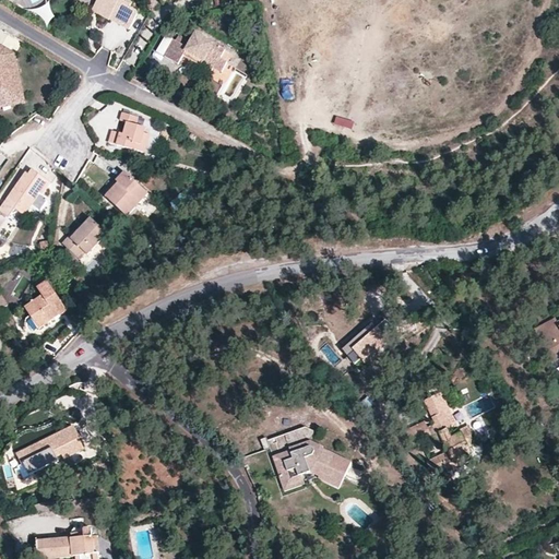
[(123,1),(120,0),(97,0),(96,3),(99,15),(108,21),(109,19),(128,31),(137,15),(137,11),(130,8),(130,6),(123,1)]
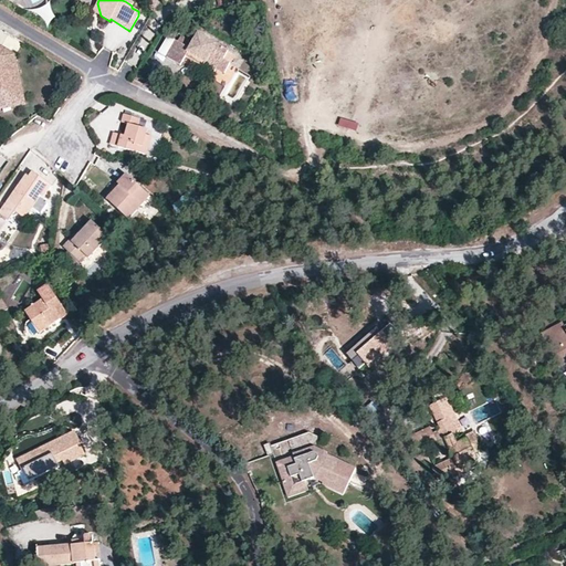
[(149,0),(159,9),(165,2),(166,3),(169,0),(149,0)]
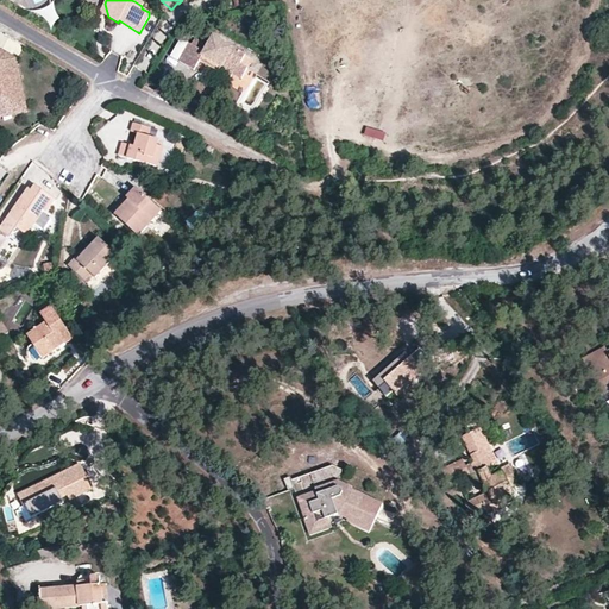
[(202,57),(220,69),(240,81),(246,70),(239,67),(244,57),(213,38),(203,54),(189,44),(179,62),(194,71),(199,63),(202,57)]
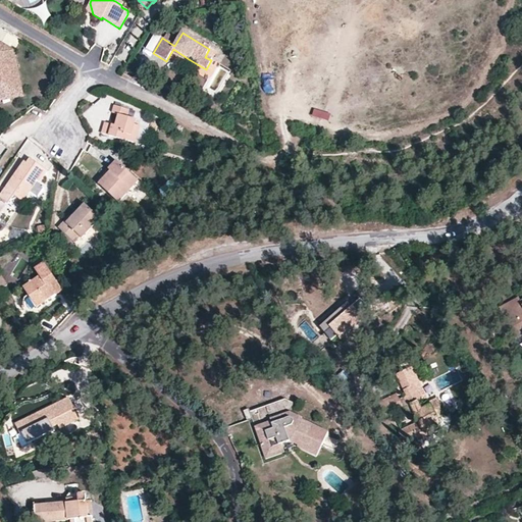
[(25,96),(14,51),(0,42),(0,94),(12,91),(14,98),(25,96)]
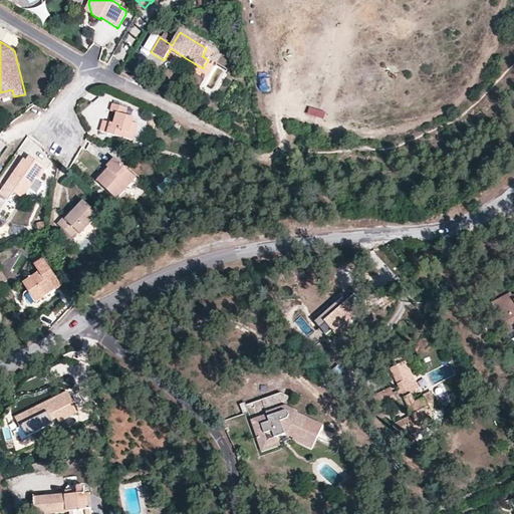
[(171,48),(168,53),(184,62),(186,58),(171,48)]
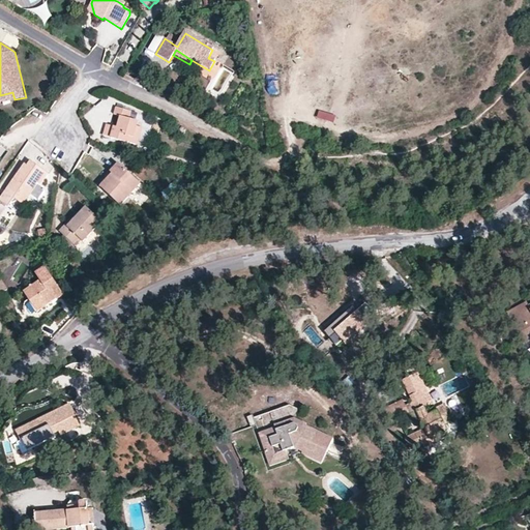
[(12,92),(0,95),(0,102),(15,99),(12,92)]
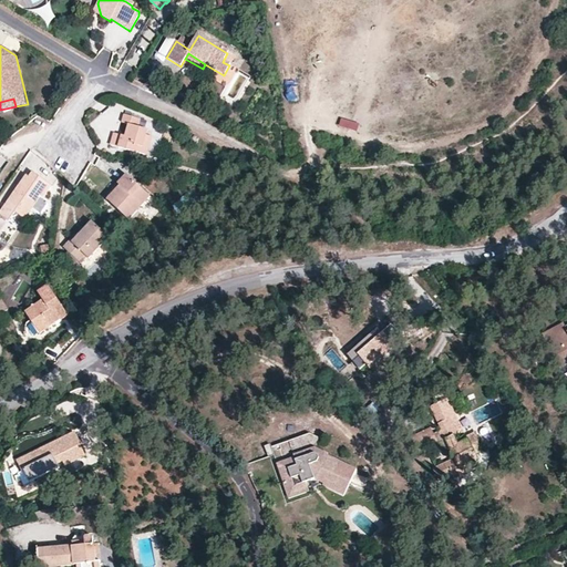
[(140,120),(124,115),(122,123),(129,124),(125,136),(114,133),(110,145),(134,151),(136,145),(148,148),(151,136),(146,135),(147,131),(137,127),(140,120)]
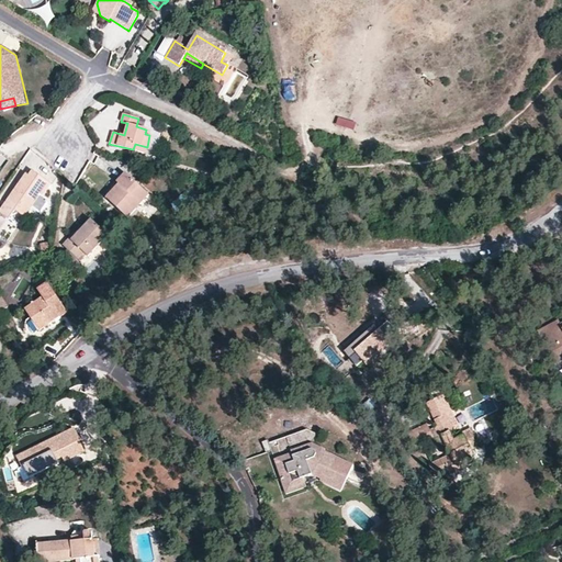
[(145,153),(147,147),(135,144),(133,149),(145,153)]
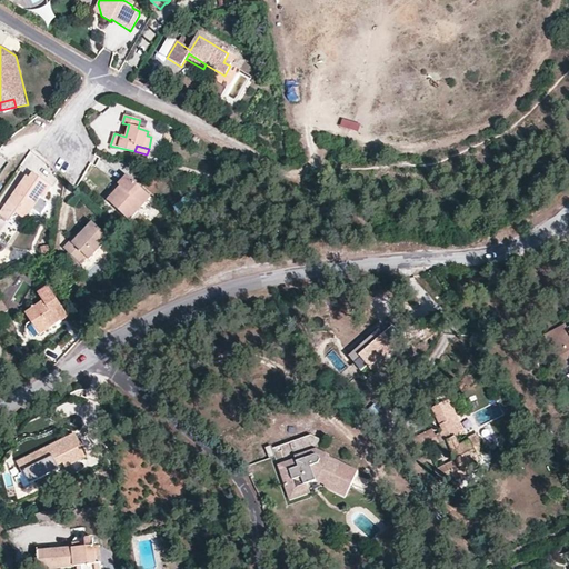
[(32,172),(28,178),(25,185),(21,182),(0,211),(0,216),(8,222),(15,213),(25,220),(30,211),(39,198),(42,199),(51,186),(32,172)]
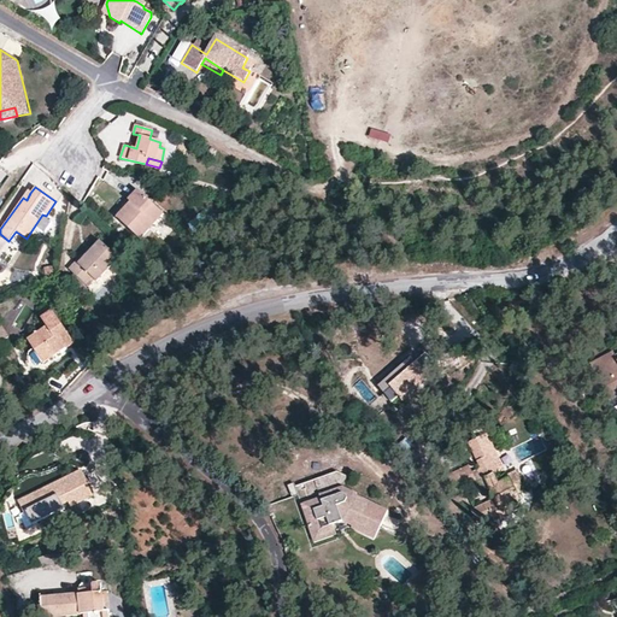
[(136,189),(127,200),(134,207),(128,213),(123,210),(115,218),(139,239),(162,215),(136,189)]
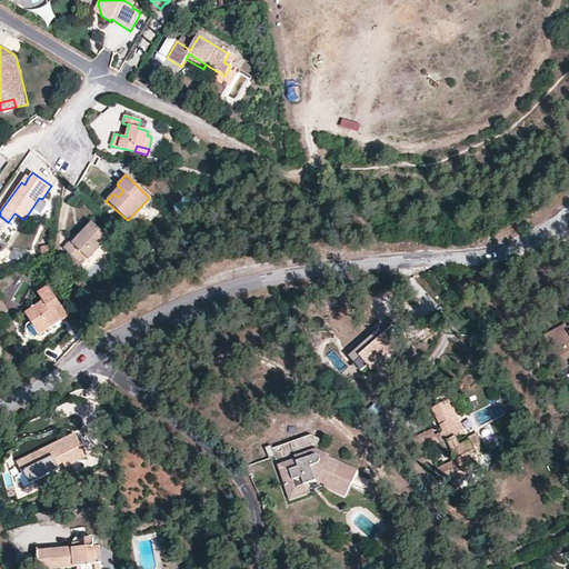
[(111,191),(113,193),(118,197),(123,191),(117,185),(111,191)]
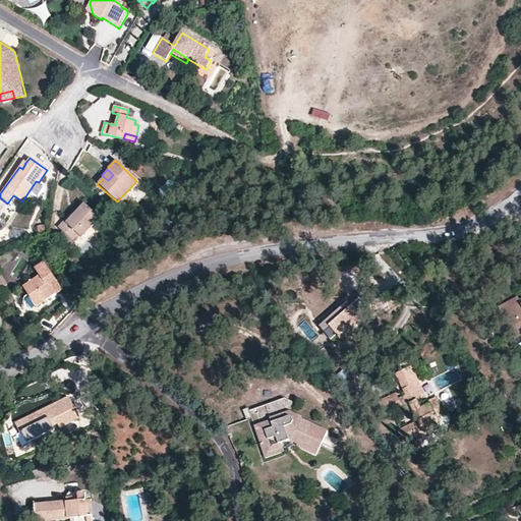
[(30,195),(39,182),(36,181),(27,193),(30,195)]
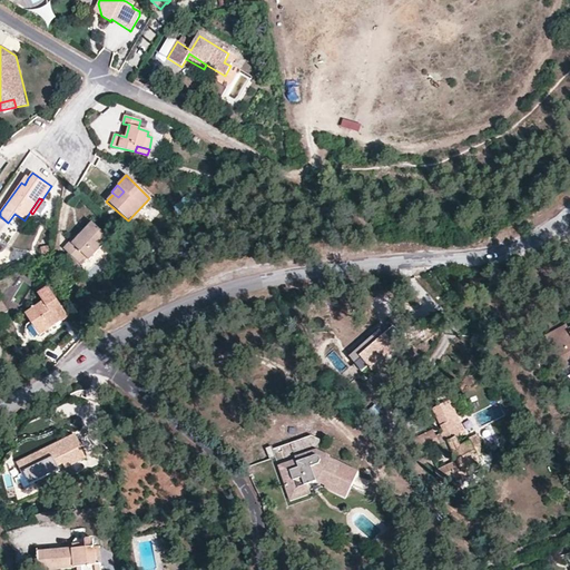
[(92,223),(85,231),(78,238),(76,236),(64,249),(68,254),(78,264),(81,259),(85,262),(87,261),(88,261),(108,238),(92,223)]
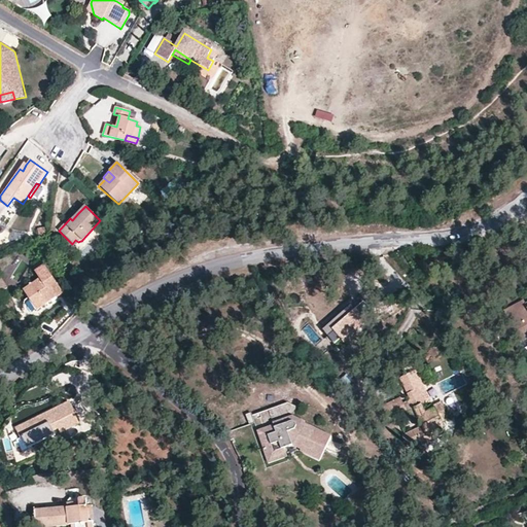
[(76,211),(70,218),(72,220),(78,213),(76,211)]
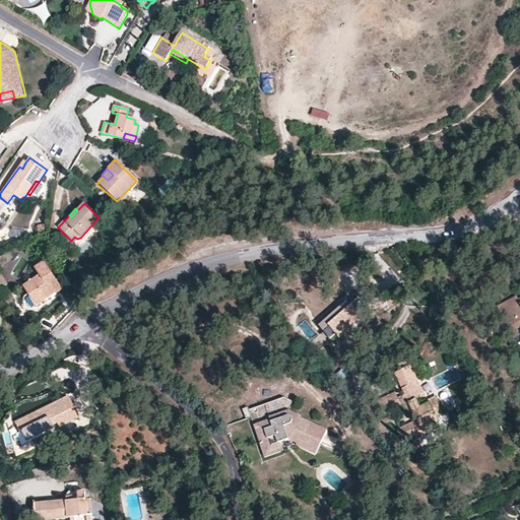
[(67,245),(71,241),(62,232),(58,236),(67,245)]
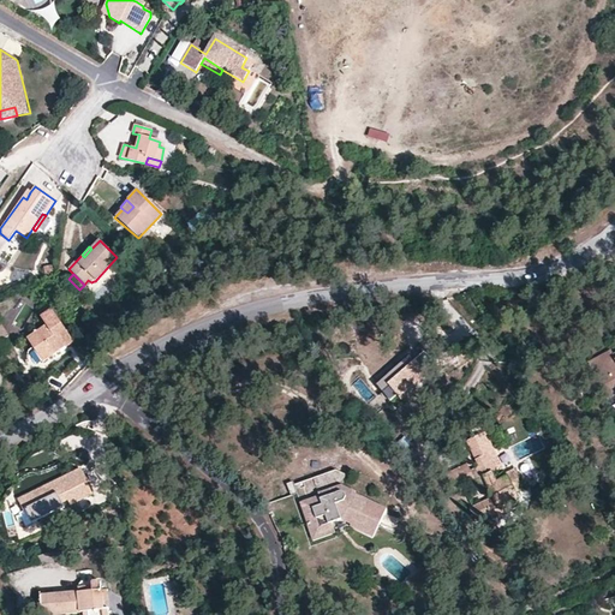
[(72,342),(52,310),(40,318),(45,326),(27,339),(42,363),(59,351),(58,348),(63,345),(65,347),(72,342)]
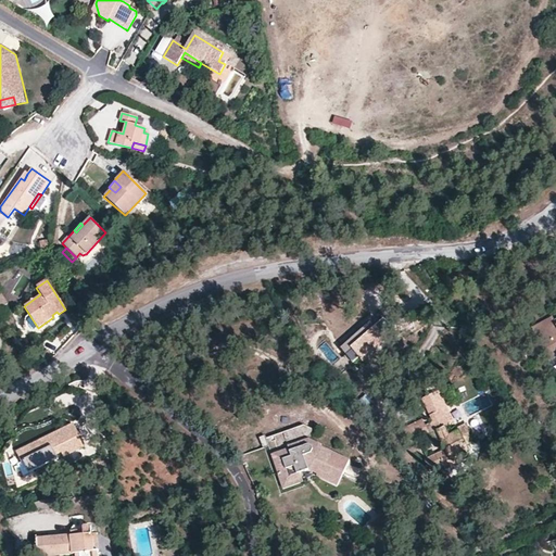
[(388,317),(351,348),(353,349),(346,354),(353,362),(359,357),(362,361),(387,340),(381,335),(394,324),(388,317)]
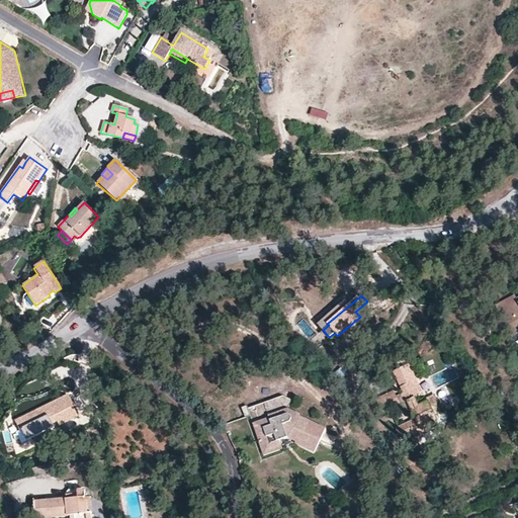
[(517,307),(501,316),(507,329),(517,323),(517,301),(517,303),(517,304),(517,307)]
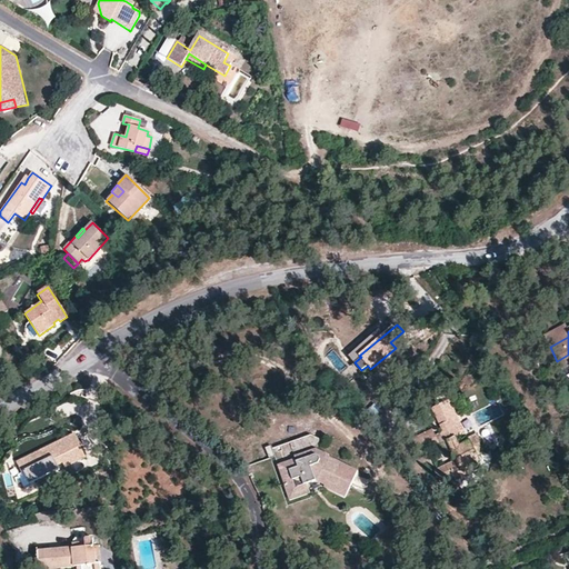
[(568,355),(557,361),(561,369),(568,365),(568,355)]
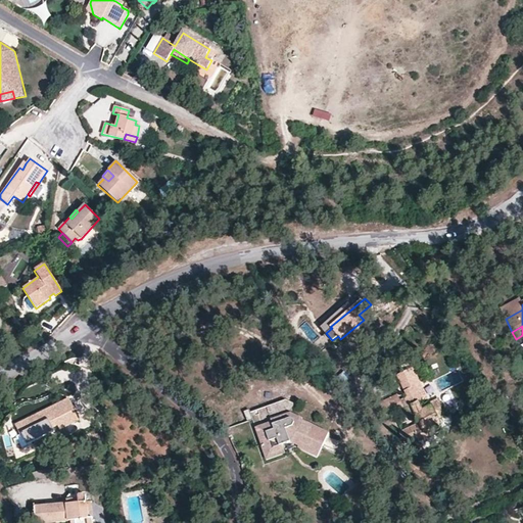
[(416,367),(408,371),(411,378),(414,377),(417,385),(415,386),(417,392),(420,391),(424,399),(427,408),(440,401),(439,397),(432,400),(416,367)]
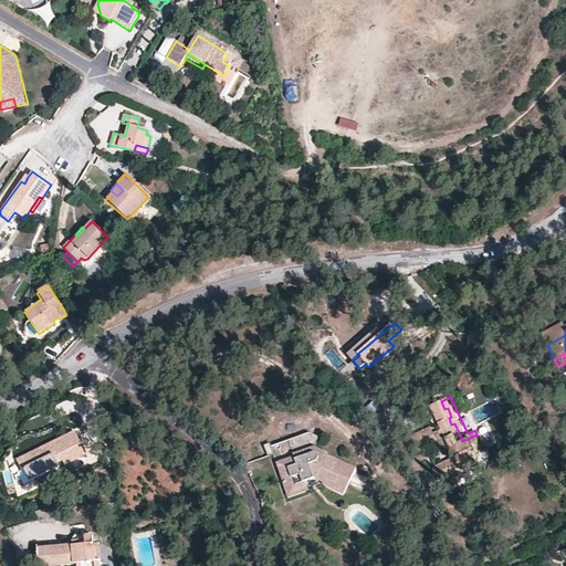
[(444,409),(441,401),(432,405),(442,428),(441,429),(450,448),(454,458),(432,467),(438,480),(452,475),(453,479),(462,474),(459,468),(471,462),(477,460),(475,453),(481,451),(477,435),(462,441),(457,443),(452,436),(459,432),(454,423),(451,425),(449,418),(451,417),(448,408),(444,409)]
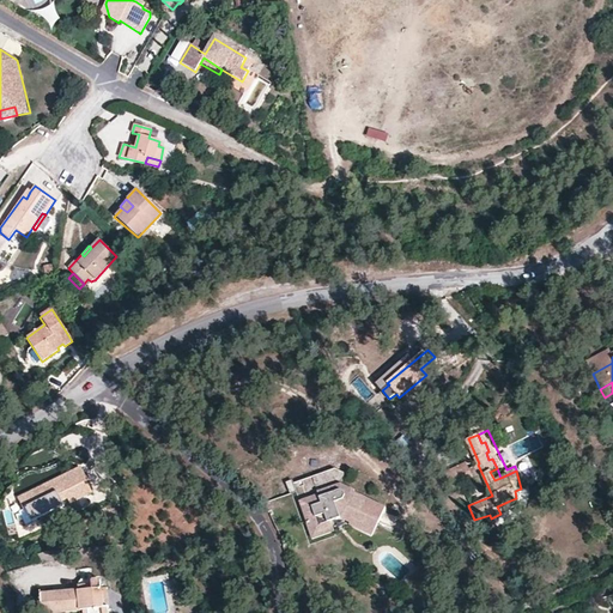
[(406,436),(395,443),(401,451),(412,445),(406,436)]
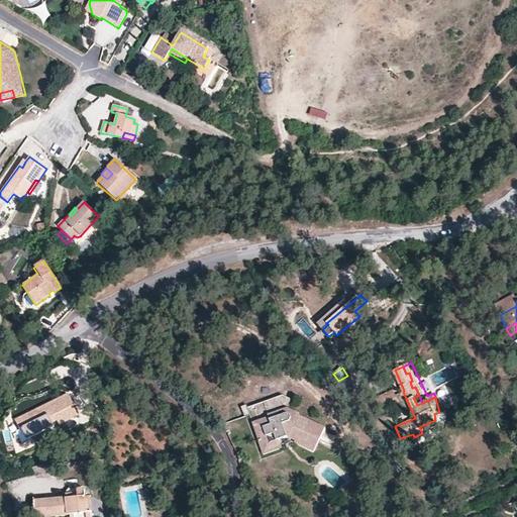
[(411,409),(403,392),(401,393),(398,388),(385,394),(392,408),(404,403),(408,409),(411,409)]
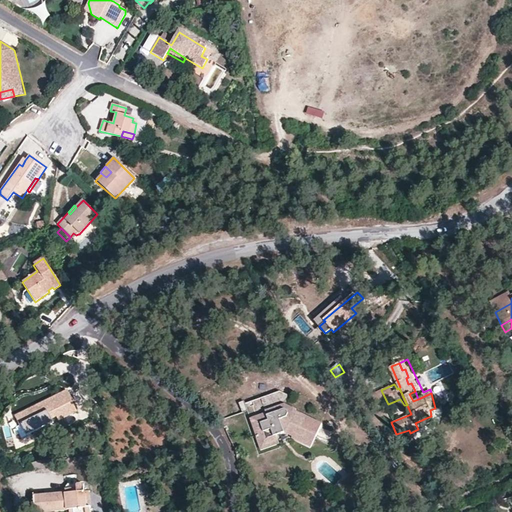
[(388,404),(381,390),(375,392),(382,407),(388,404)]
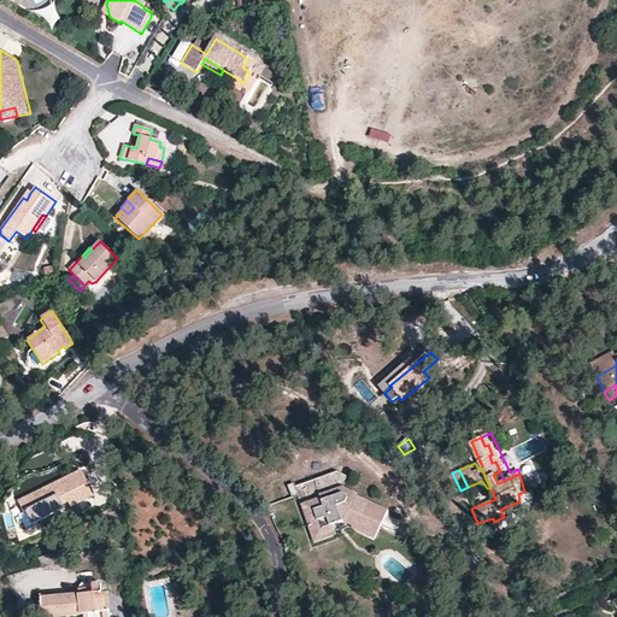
[(344,499),(345,486),(348,477),(339,471),(295,486),(309,523),(319,519),(322,527),(333,524),(341,521),(353,526),(352,528),(375,539),(388,510),(366,499),(360,510),(352,506),(353,503),(344,499)]
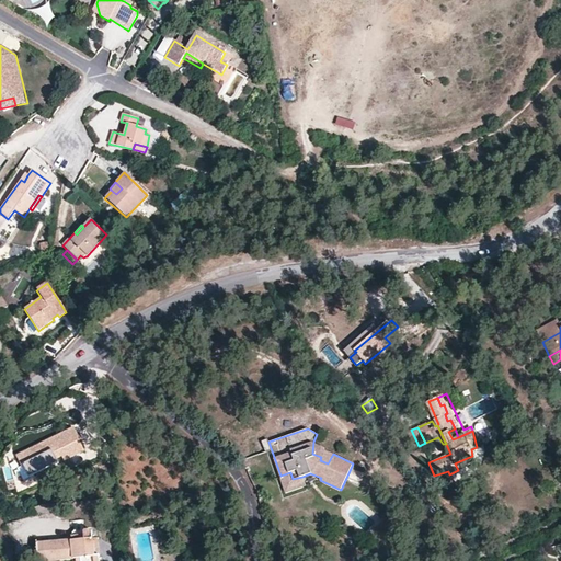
[(77,430),(20,458),(23,466),(25,465),(32,477),(60,462),(58,458),(64,456),(66,460),(86,450),(81,442),(82,441),(77,430)]
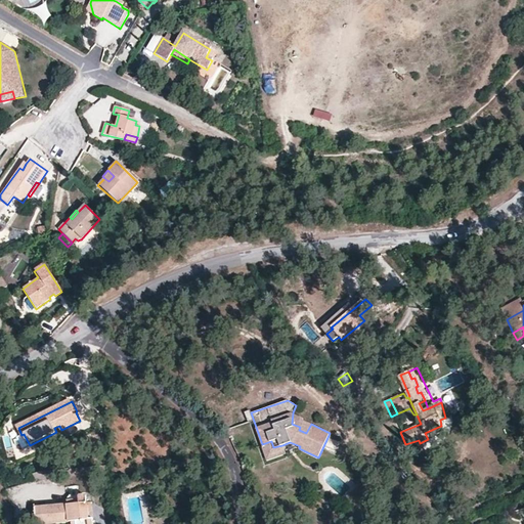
[(305,419),(293,412),(292,424),(300,427),(299,430),(306,433),(311,424),(304,420),(305,419)]
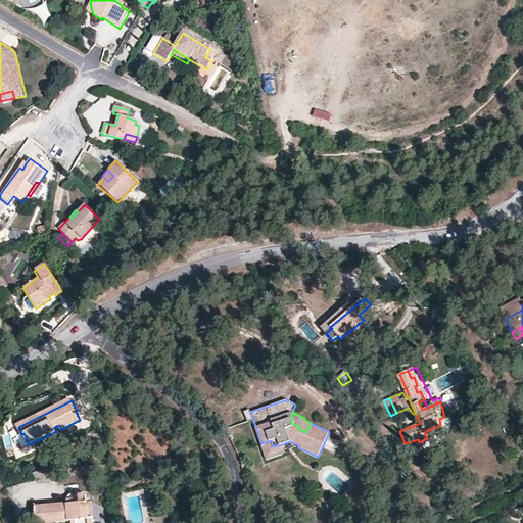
[(437,433),(435,427),(424,432),(427,438),(437,433)]
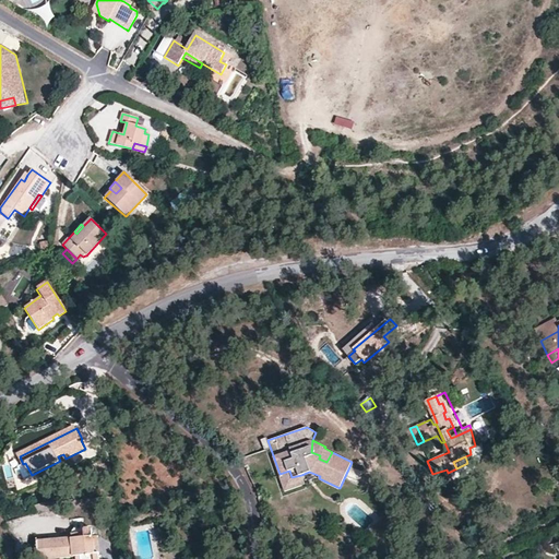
[(289,471),(280,474),(285,490),(305,484),(301,475),(292,477),(289,471)]
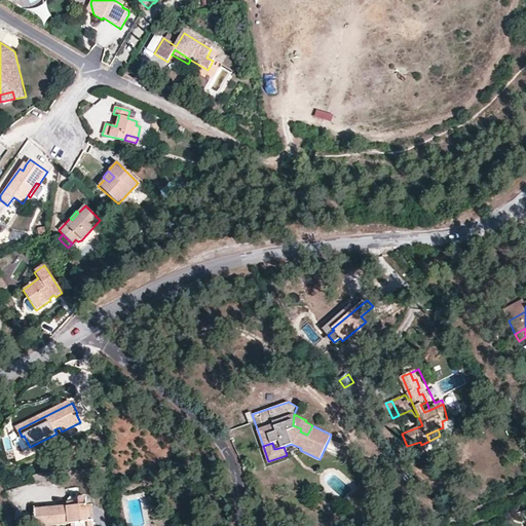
[(36,525),(38,525),(71,524),(77,523),(76,525),(94,525),(91,504),(85,505),(85,498),(78,498),(78,496),(72,496),(68,501),(68,506),(35,509),(36,525)]
